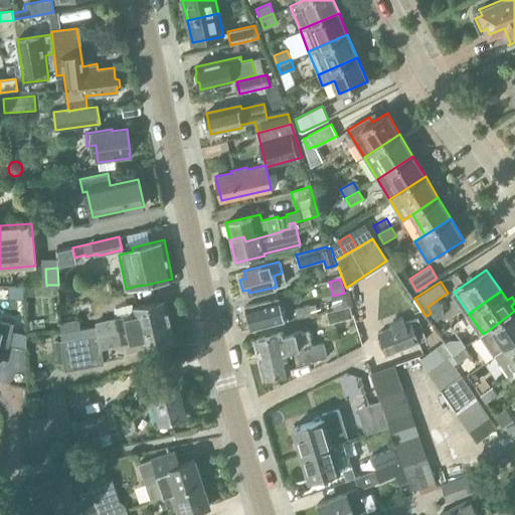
[(337,295),(340,307),(348,305),(345,293),(337,295)]
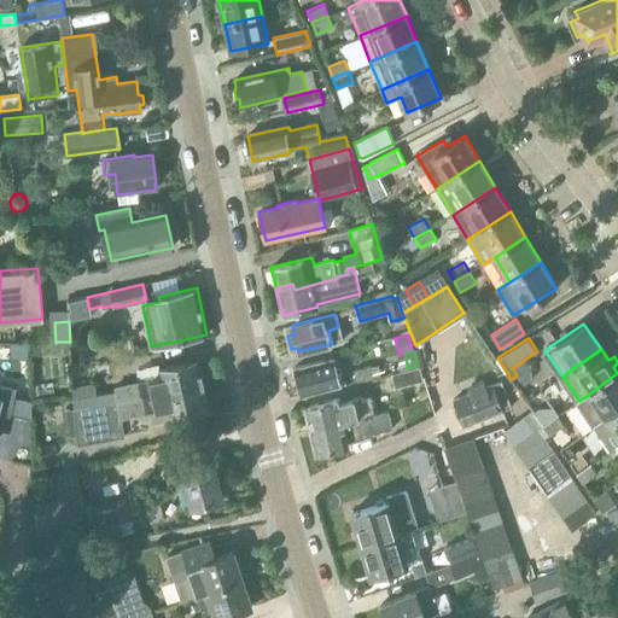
[(146,397),(204,385),(198,360),(159,368),(162,378),(146,382),(146,380),(115,388),(116,391),(97,395),(95,383),(73,386),(74,408),(118,401),(118,400),(124,398),(146,397)]
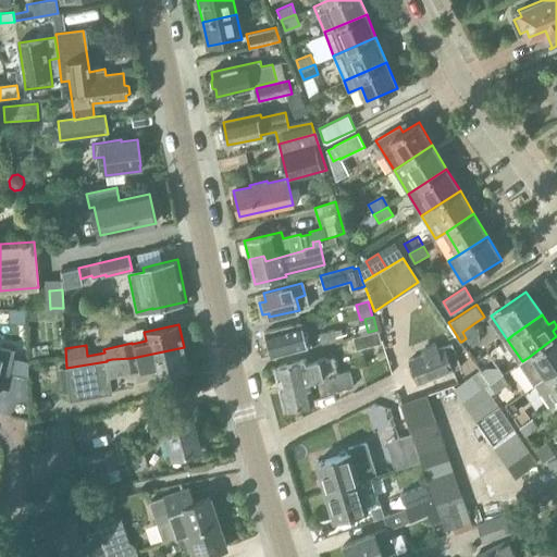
[(306,330),(301,331),(299,324),(265,332),(272,356),(305,348),(305,346),(310,345),(306,330)]
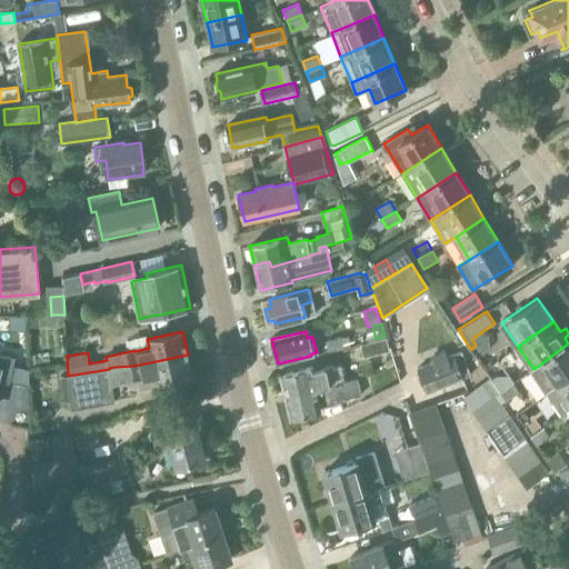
[(326,341),(328,351),(343,347),(341,337),(326,341)]
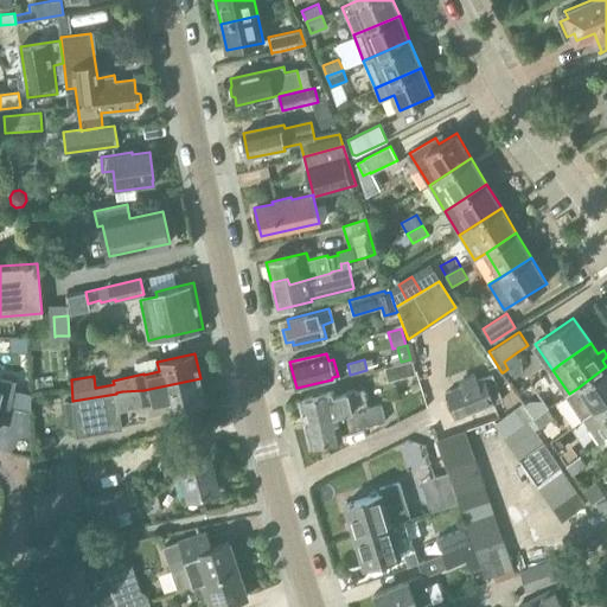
[(388,381),(415,374),(413,360),(384,366),(388,381)]
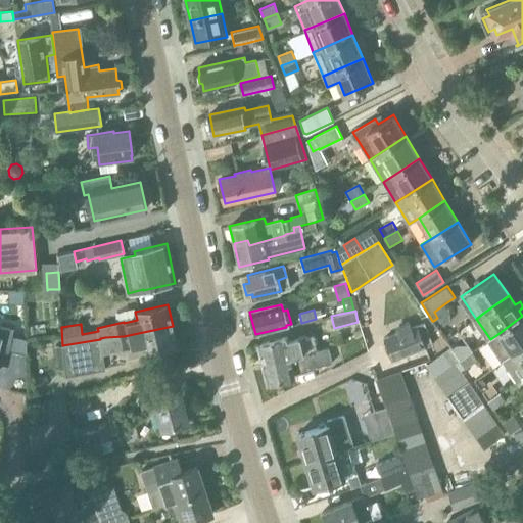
[(502,362),(511,355),(522,346),(522,316),(496,335),(490,339),(487,341),(502,362)]
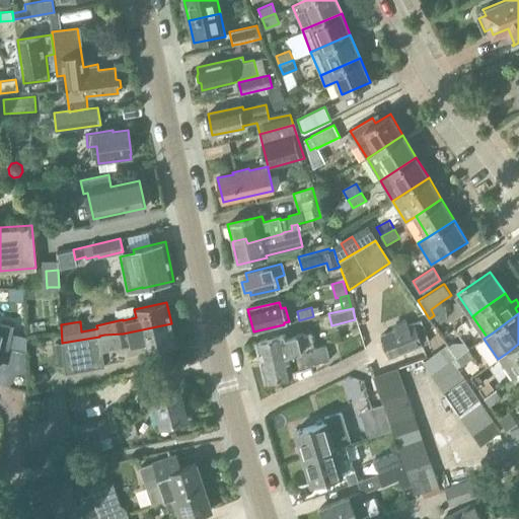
[(395,331),(382,337),(390,358),(402,353),(406,363),(426,356),(422,346),(428,344),(420,321),(414,324),(406,327),(403,319),(392,323),(395,331)]
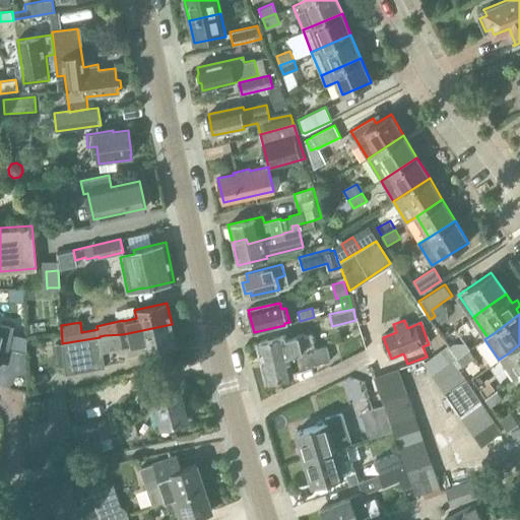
[(0,346),(8,349),(14,325),(2,323),(0,329),(0,346)]
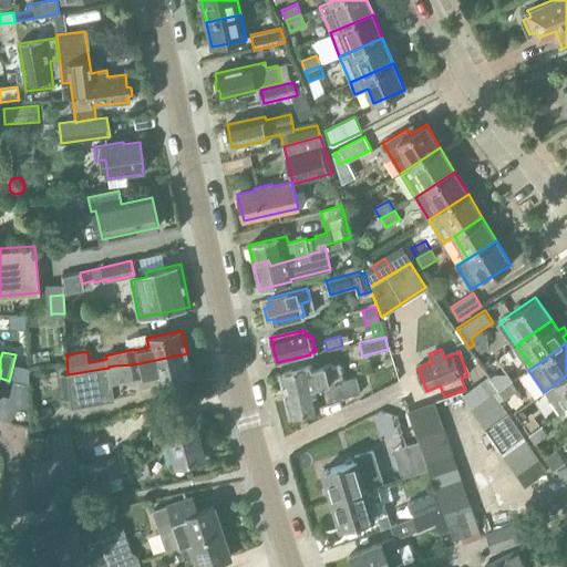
[(114,366),(109,367),(109,368),(68,374),(71,406),(114,400),(111,383),(154,374),(156,382),(192,373),(187,353),(134,364),(114,366)]
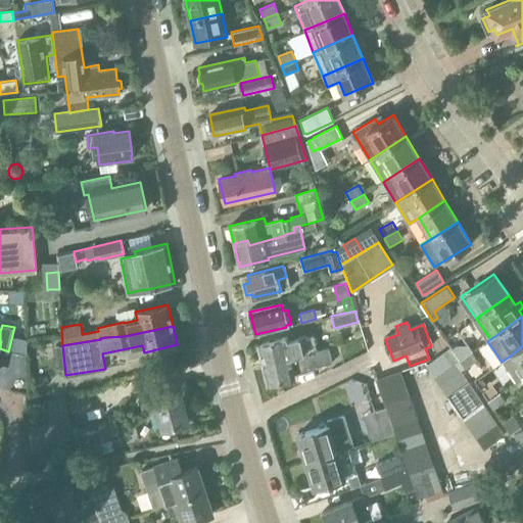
[(317,351),(317,350),(313,335),(286,341),(285,337),(257,343),(263,366),(317,351)]
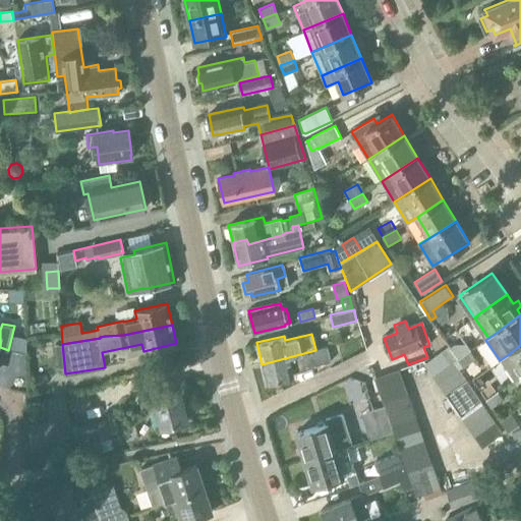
[(458,360),(470,351),(465,344),(454,352),(451,348),(427,364),(435,375),(452,363),(458,360)]
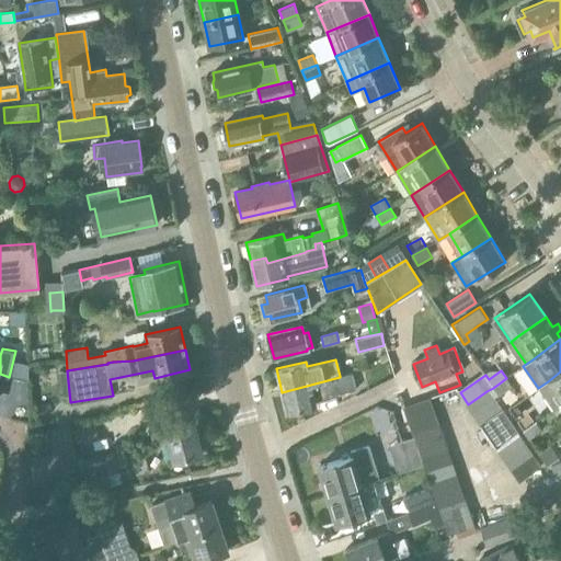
[(560,371),(548,381),(538,388),(537,389),(552,411),(560,404),(560,371)]
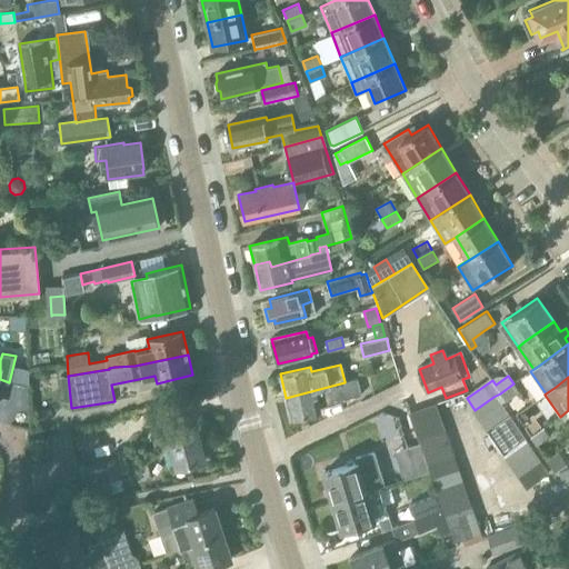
[(345,381),(345,382),(286,398),(290,418),(320,410),(319,408),(336,403),(336,401),(361,396),(357,379),(345,381)]
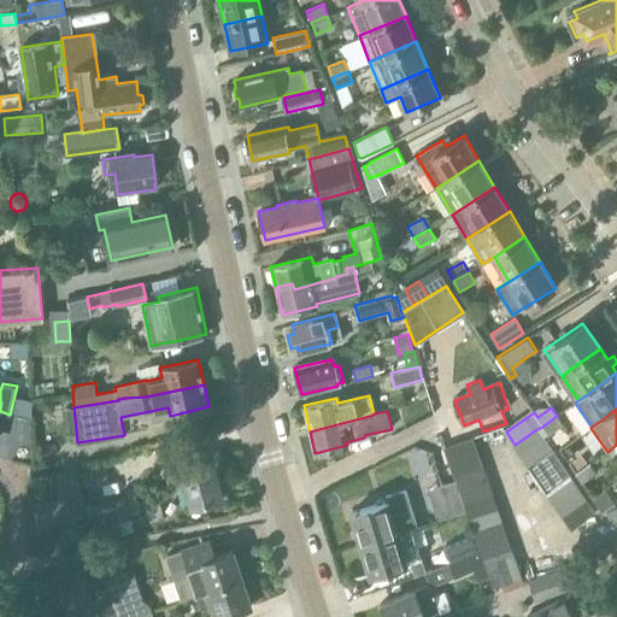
[(557,416),(542,427),(548,435),(563,424),(557,416)]
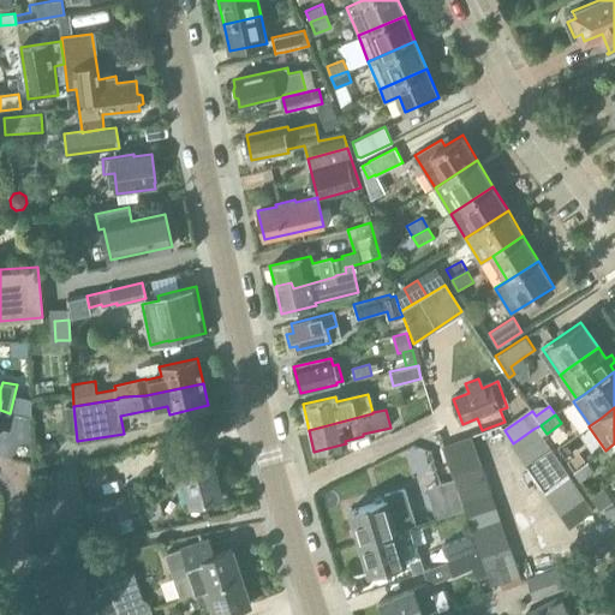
[(542,442),(533,429),(513,443),(521,455),(542,442)]
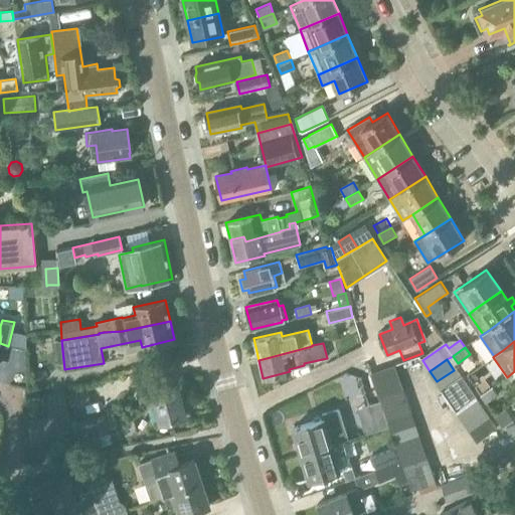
[(375,387),(399,379),(394,366),(370,374),(375,387)]
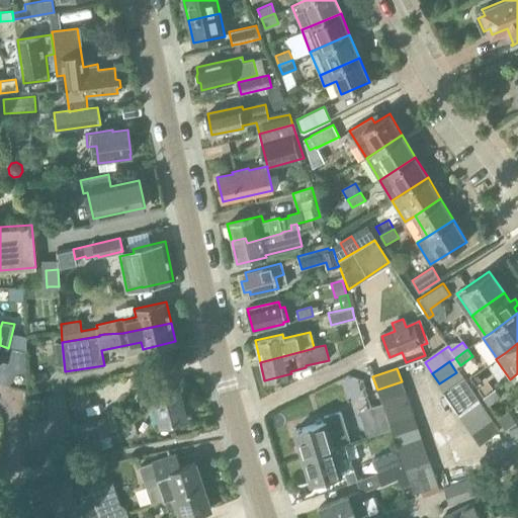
[(479,369),(468,376),(473,383),(484,377),(479,369)]
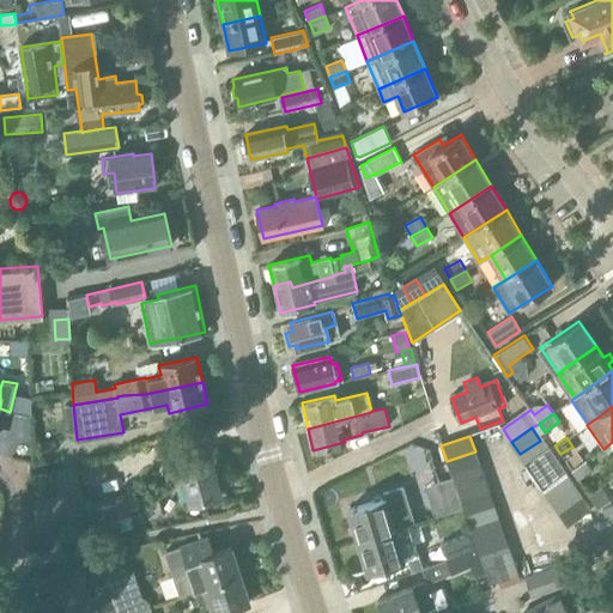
[(540,441),(520,454),(528,466),(548,453),(540,441)]
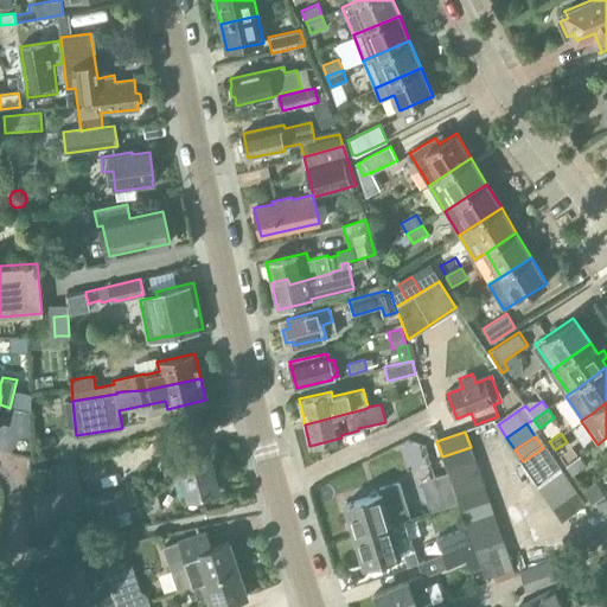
[(566,465),(580,455),(574,446),(560,455),(566,465)]
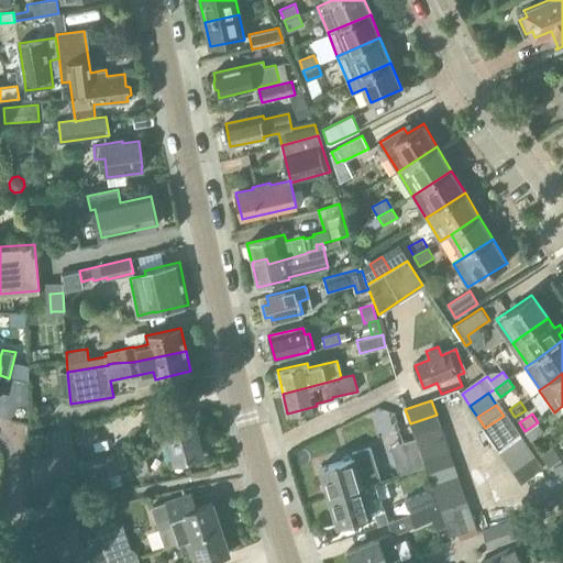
[(440,427),(437,415),(410,423),(415,435),(440,427)]
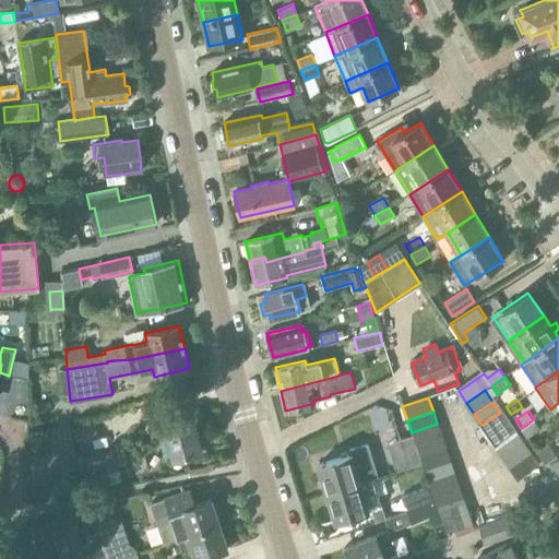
[(500,413),(482,425),(489,436),(507,423),(500,413)]
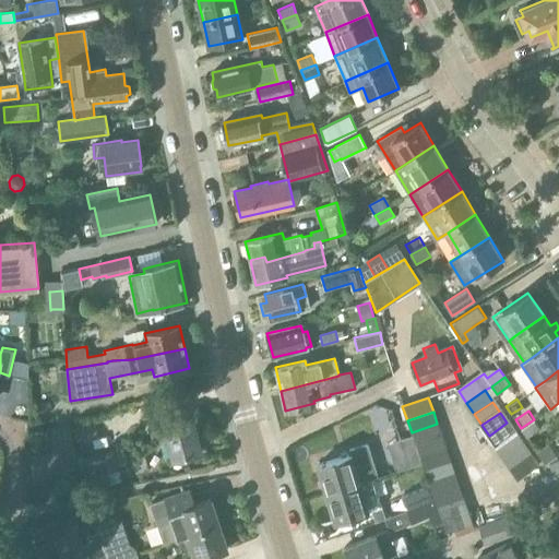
[(192,419),(151,430),(154,443),(169,439),(174,459),(201,451),(192,419)]
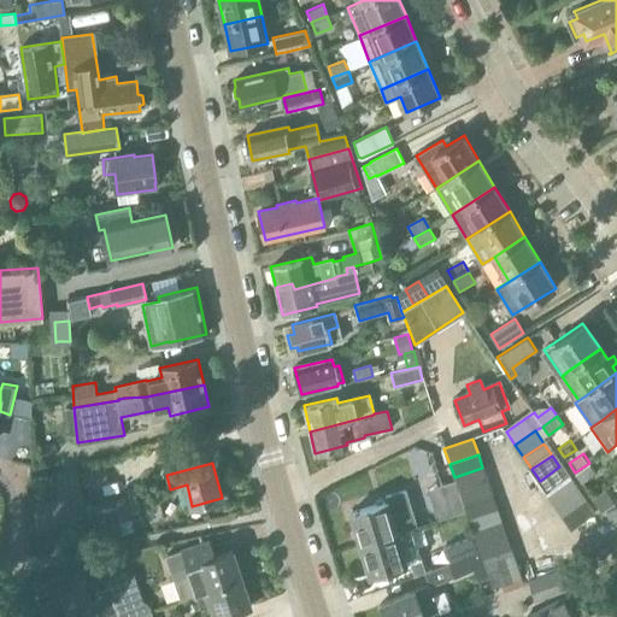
[(589,463),(575,472),(582,482),(595,472),(589,463)]
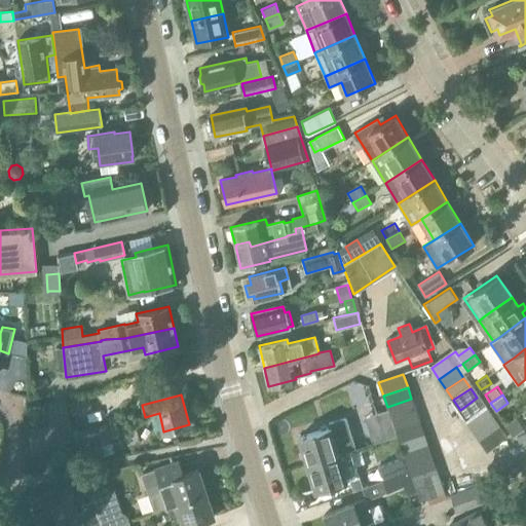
[(484,408),(477,398),(460,410),(466,420),(484,408)]
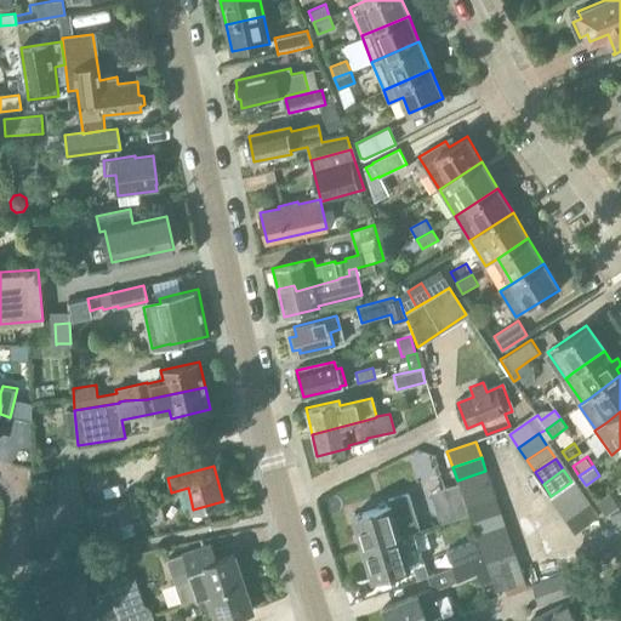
[(457,480),(459,483),(462,494),(490,485),(485,471),(457,480)]
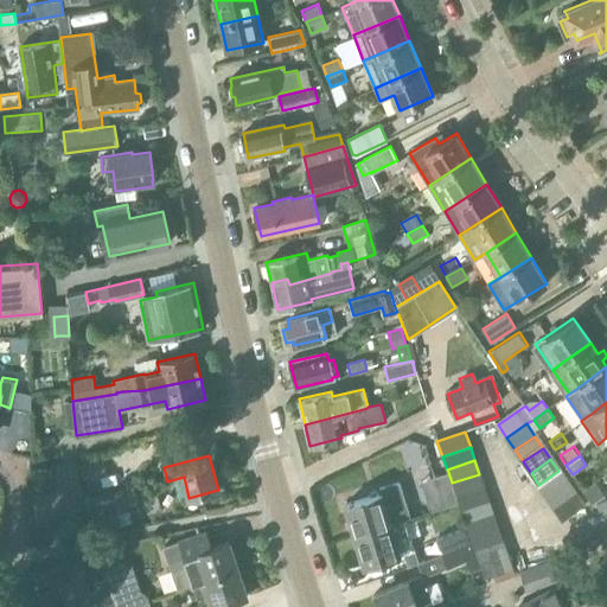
[(36,468),(37,492),(55,491),(53,467),(36,468)]
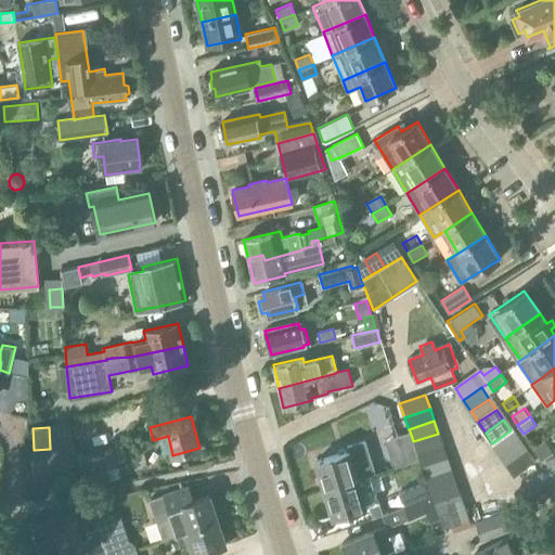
[(511,430),(492,443),(501,455),(519,442),(511,430)]
